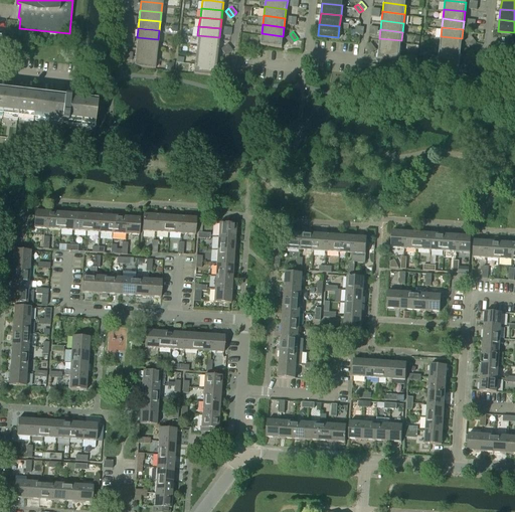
[(283,36),(262,33),(261,43),(282,45),(283,36)]
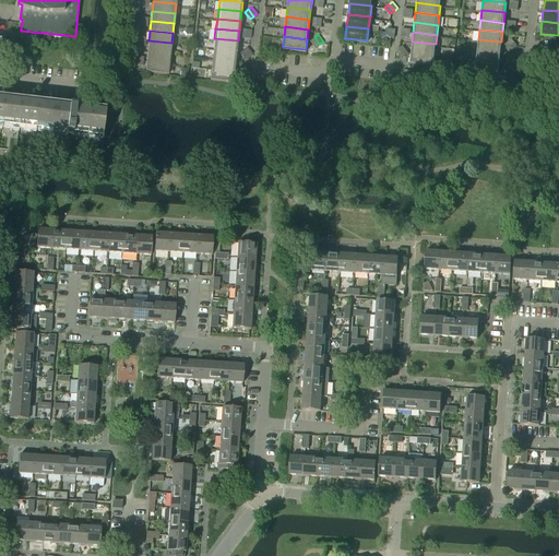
[(314,37),(310,39),(316,46),(316,47),(319,44),(314,37)]
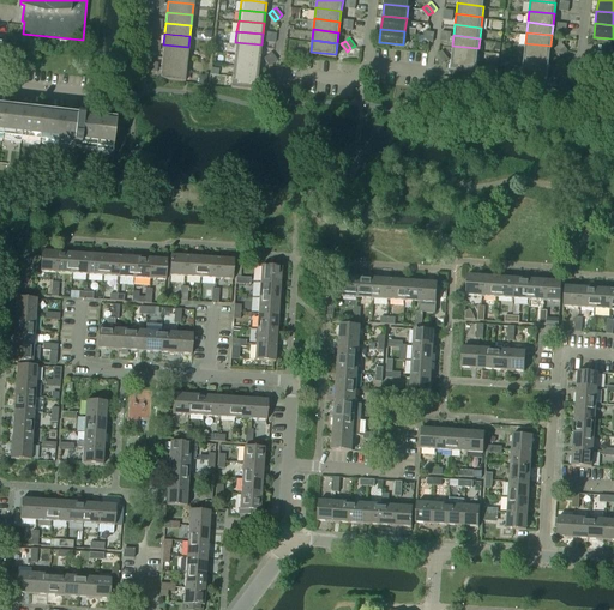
[(561,41),(558,43),(564,52),(567,48),(561,41)]
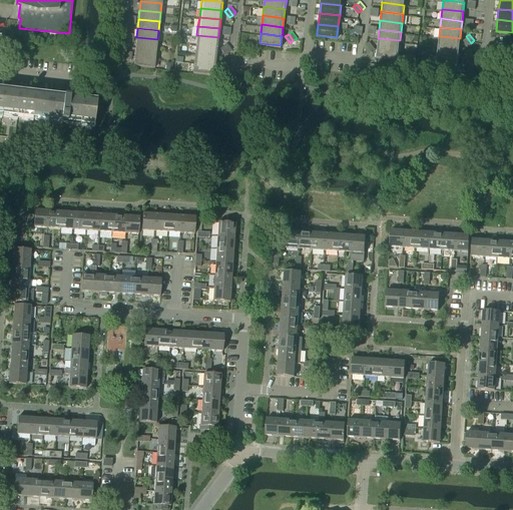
[(196,35),(195,44),(217,46),(218,37),(196,35)]
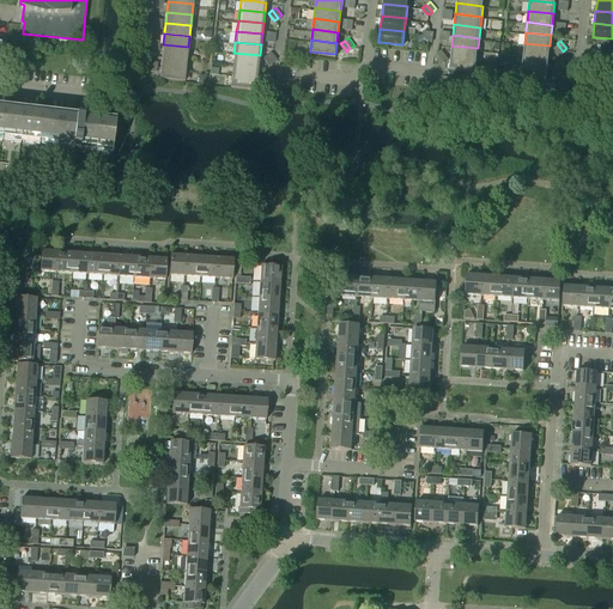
[(525,43),(523,54),(548,56),(550,46),(525,43)]
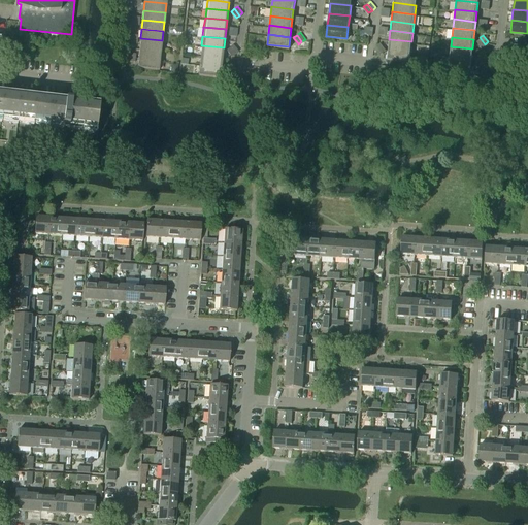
[(480,37),(476,40),(482,46),(485,44),(480,37)]
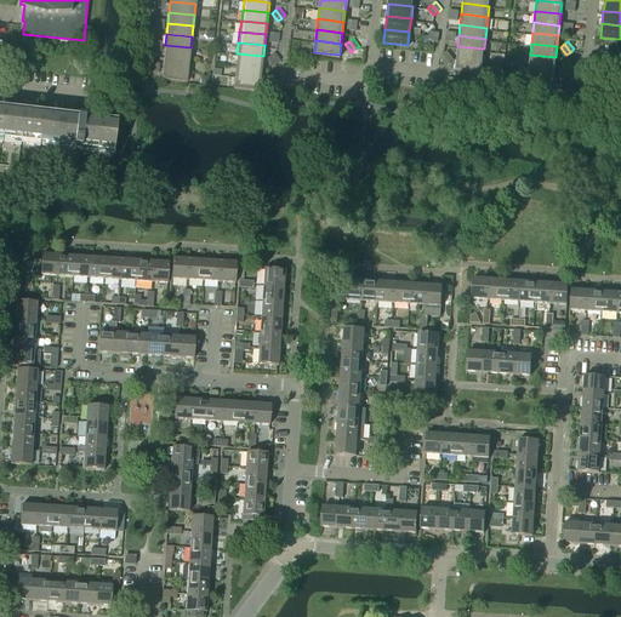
[(165,45),(164,56),(189,58),(191,47),(165,45)]
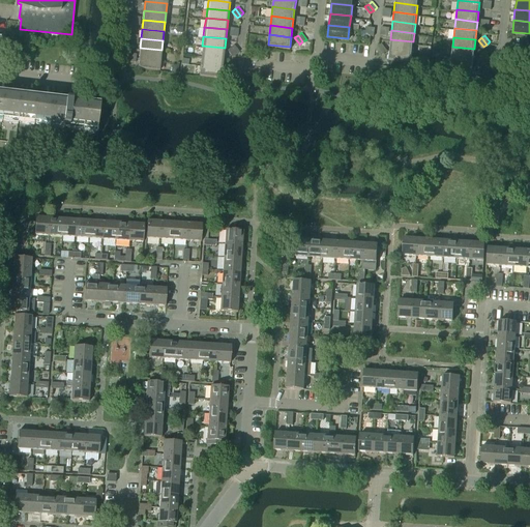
[(390,39),(389,49),(412,51),(413,41),(390,39)]
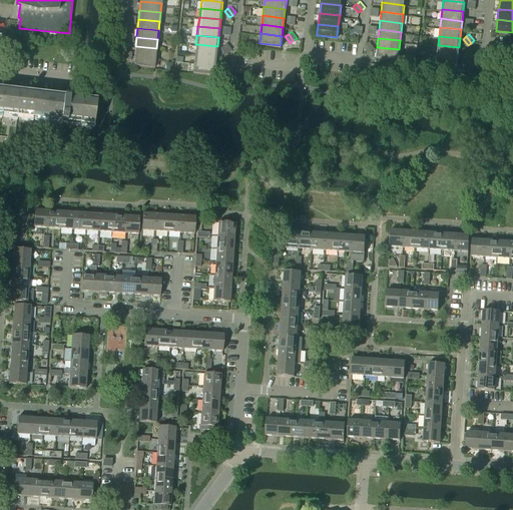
[(369,40),(366,43),(371,49),(374,47),(369,40)]
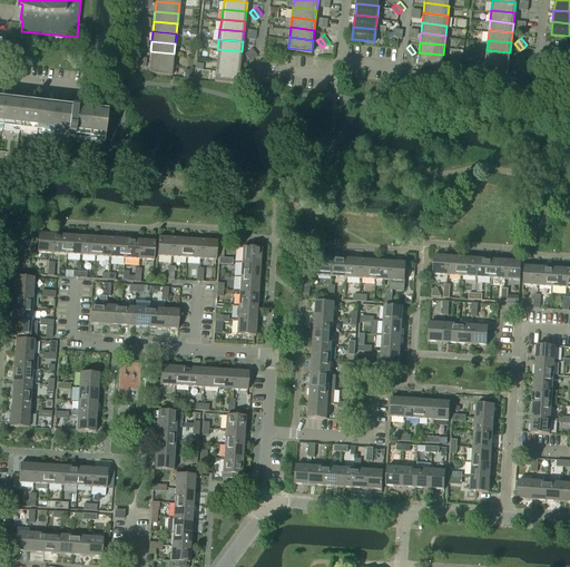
[(245,52),(247,56),(254,50),(252,47),(245,52)]
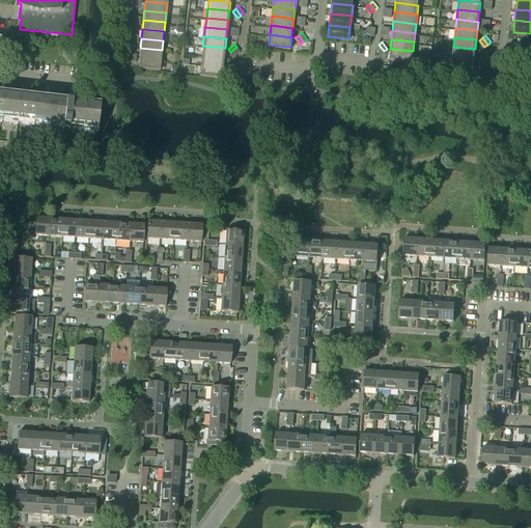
[(375,47),(381,54),(384,51),(379,45),(375,47)]
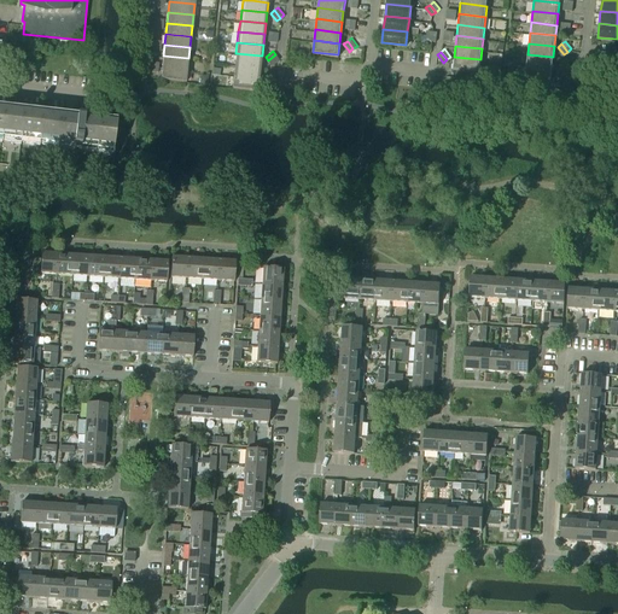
[(235,53),(234,63),(261,66),(262,56),(235,53)]
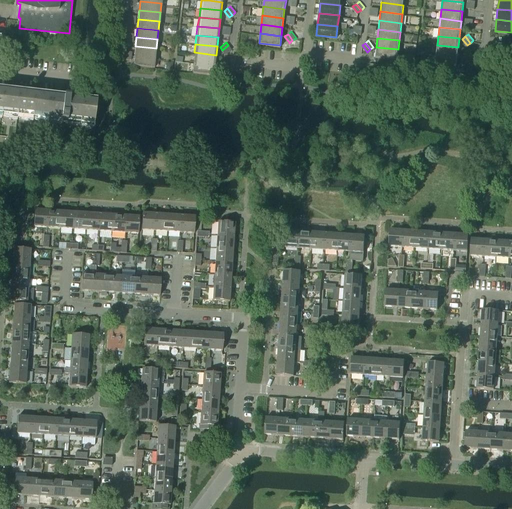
[(228,45),(222,50),(225,53),(231,48),(228,45)]
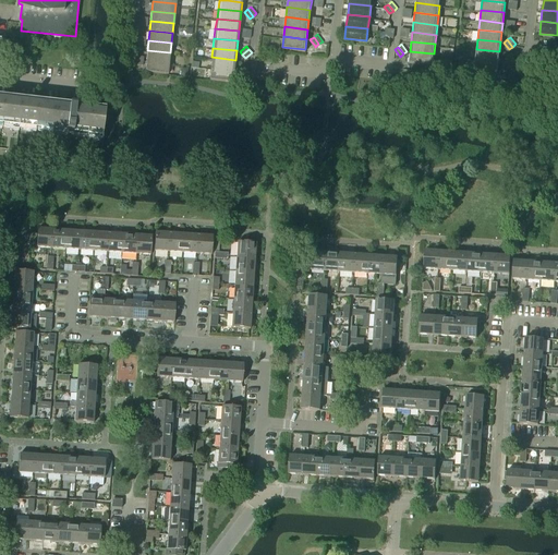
[(476,49),(475,59),(498,61),(499,51),(476,49)]
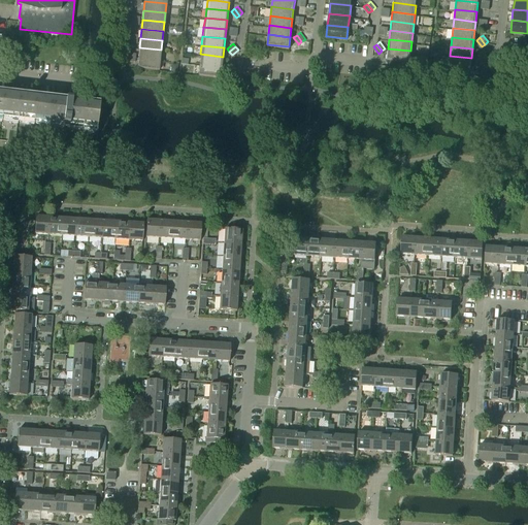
[(139,47),(138,57),(160,59),(161,50),(139,47)]
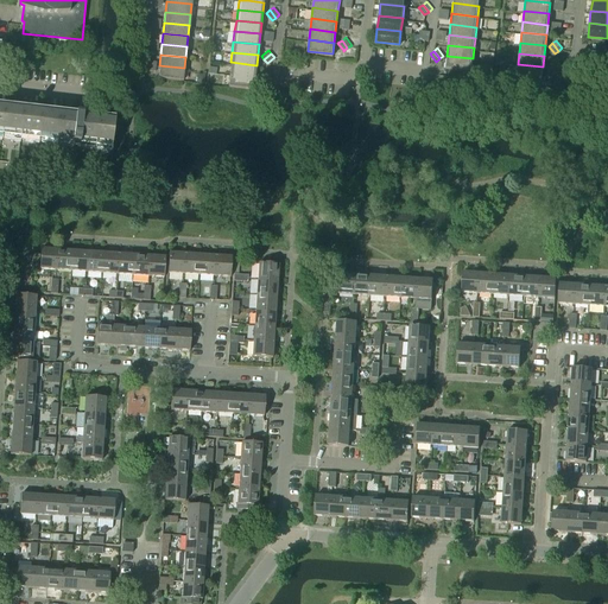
[(473,58),(447,56),(445,67),(472,70),(473,58)]
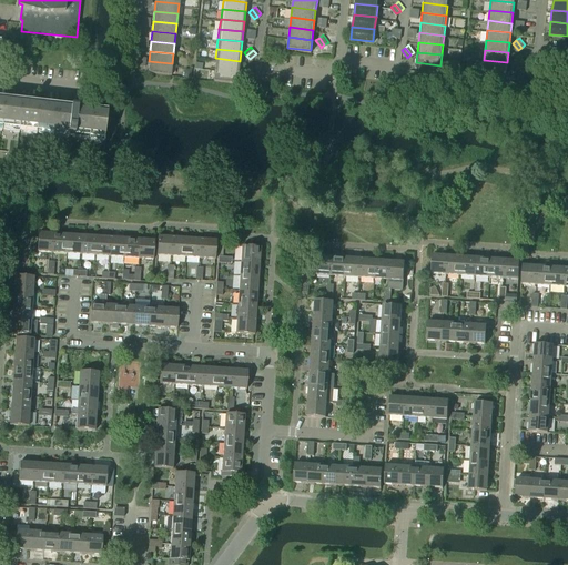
[(215,58),(214,68),(239,71),(240,61),(215,58)]
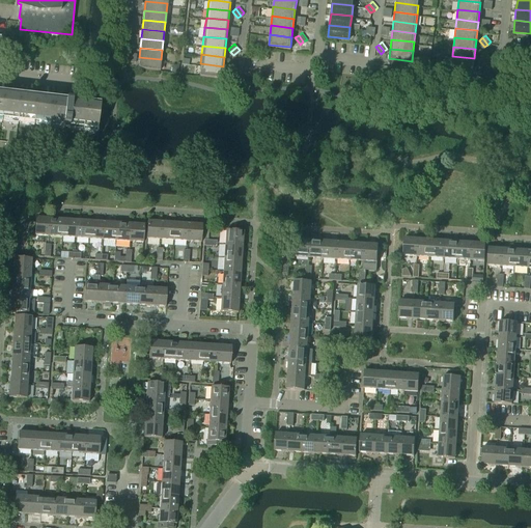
[(483,54),(480,56),(485,62),(488,60),(483,54)]
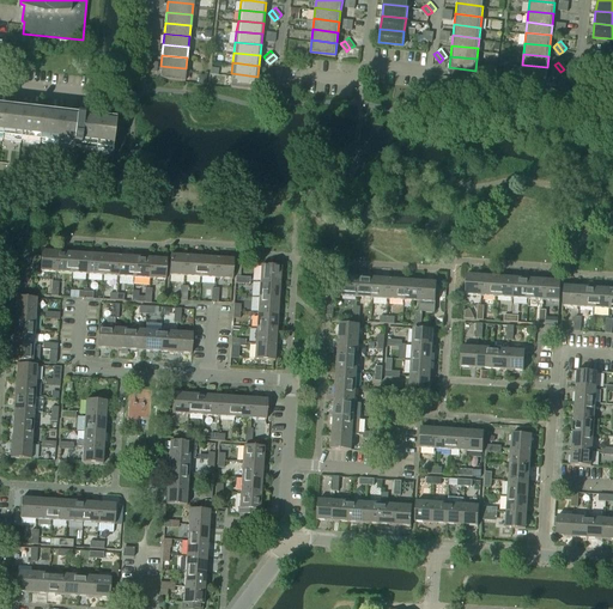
[(547,67),(522,65),(521,75),(546,79),(547,67)]
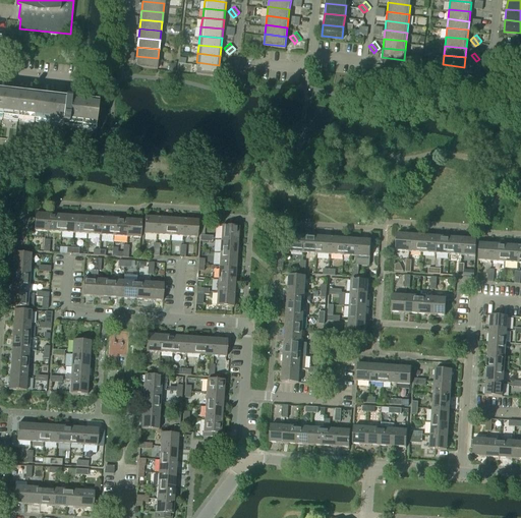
[(476,61),(471,55),(468,58),(473,64),(476,61)]
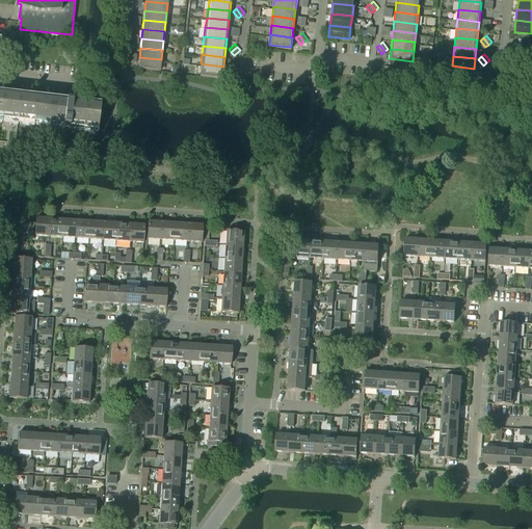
[(161,59),(139,57),(138,67),(160,69),(161,59)]
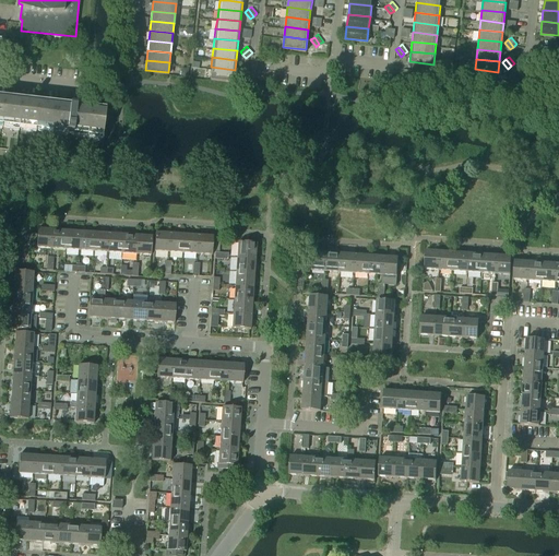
[(238,70),(240,74),(247,69),(245,64),(238,70)]
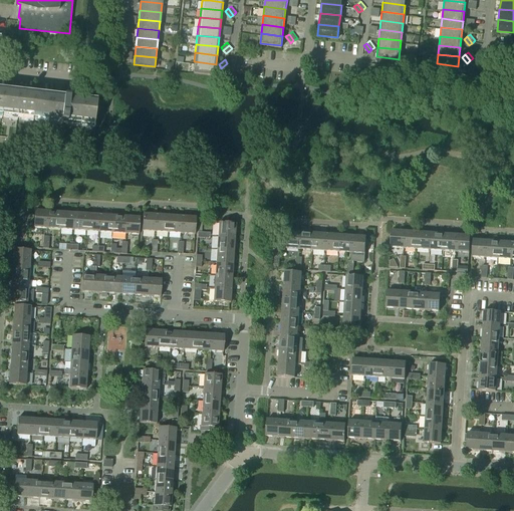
[(216,64),(194,61),(193,71),(215,73),(216,64)]
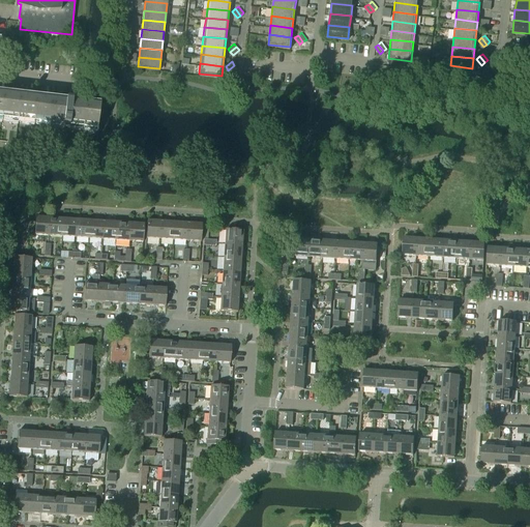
[(234,65),(228,70),(231,74),(237,68),(234,65)]
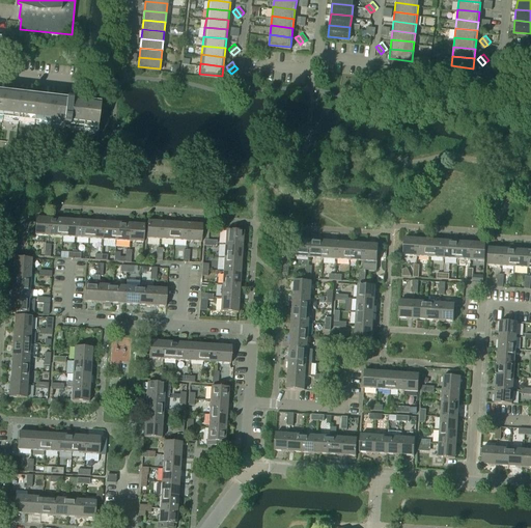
[(0,116),(98,128),(100,104),(73,101),(73,98),(0,89),(0,116)]
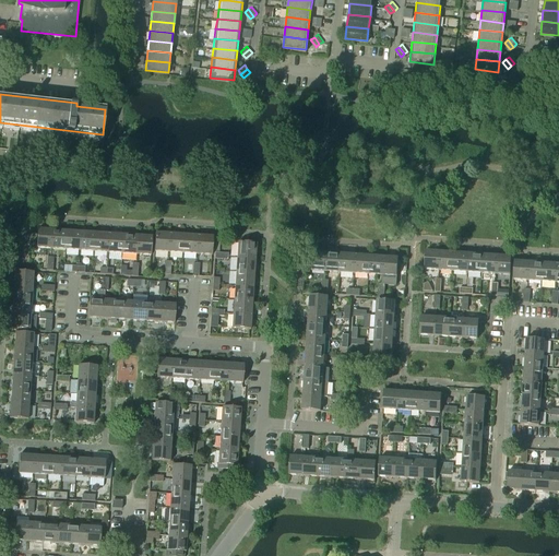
[(36,245),(51,246),(52,227),(37,226),(36,245)]
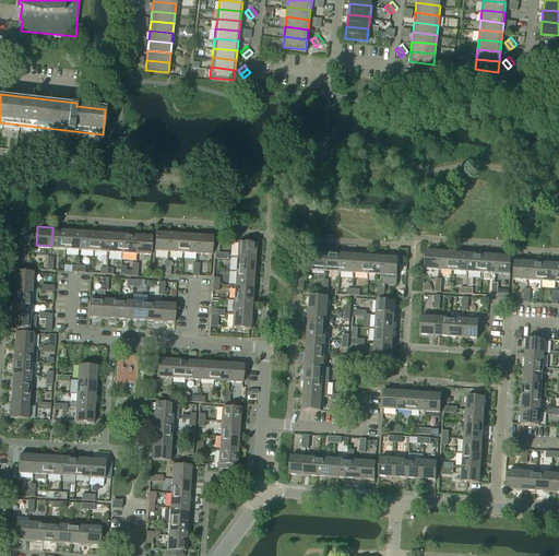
[(51,246),(66,247),(67,228),(52,227),(51,246)]
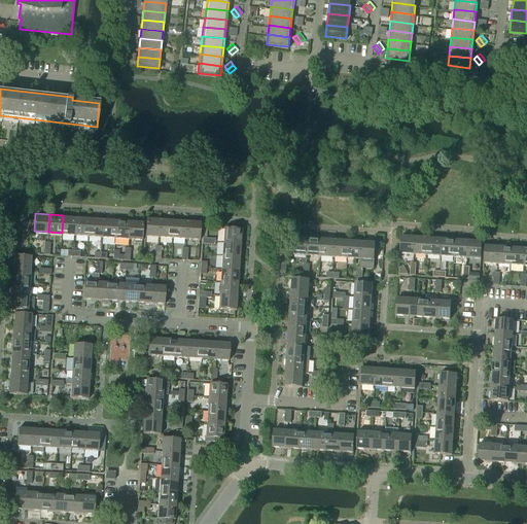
[(62,233),(75,234),(76,216),(63,215),(62,233)]
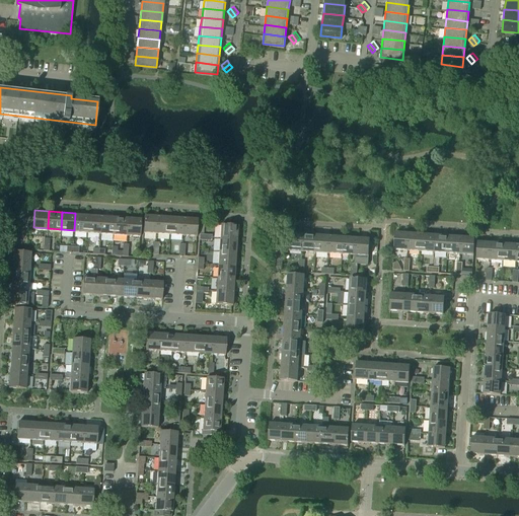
[(74,230),(87,231),(88,214),(75,213),(74,230)]
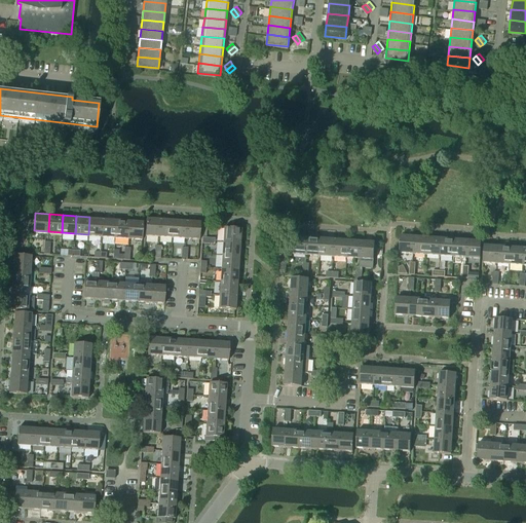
[(88,234),(102,235),(103,218),(89,217),(88,234)]
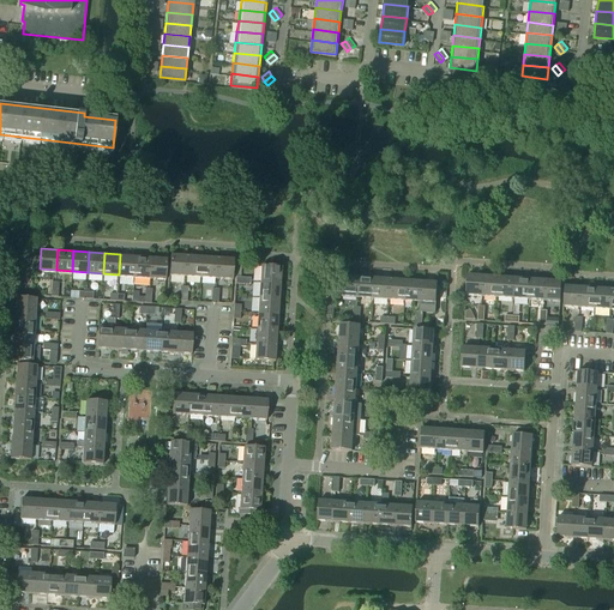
[(169,273),(185,273),(187,253),(170,253),(169,273)]
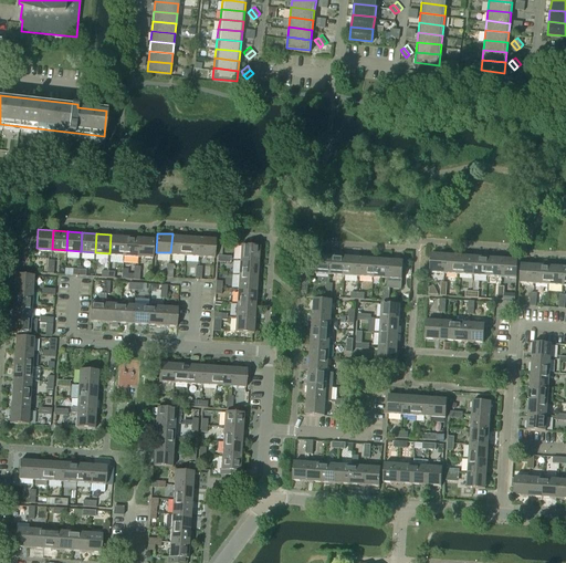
[(170,252),(185,253),(187,235),(173,233),(170,252)]
